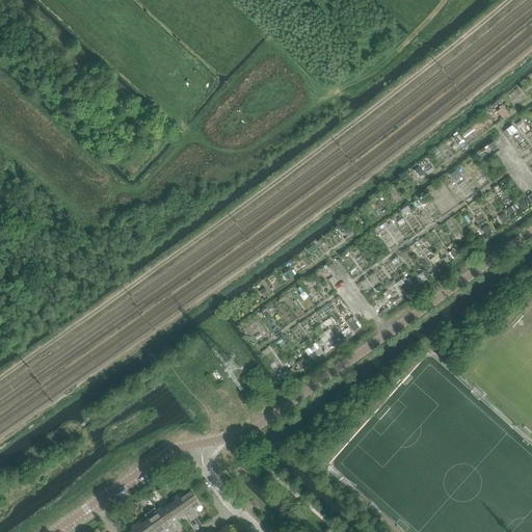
[(501,109),(498,112),(503,118),(508,114),(501,106),(499,107),(501,109)]
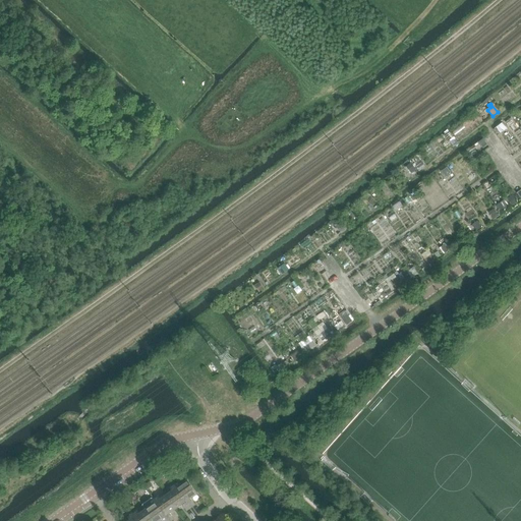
[(502,123),(496,127),(501,133),(507,129),(502,123)]
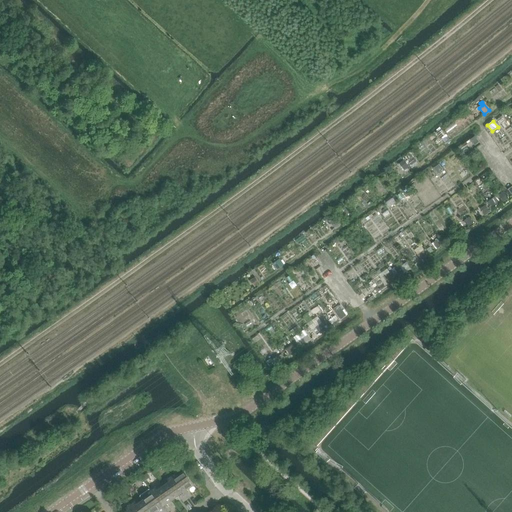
[(441,129),(436,133),(441,138),(445,134),(441,129)]
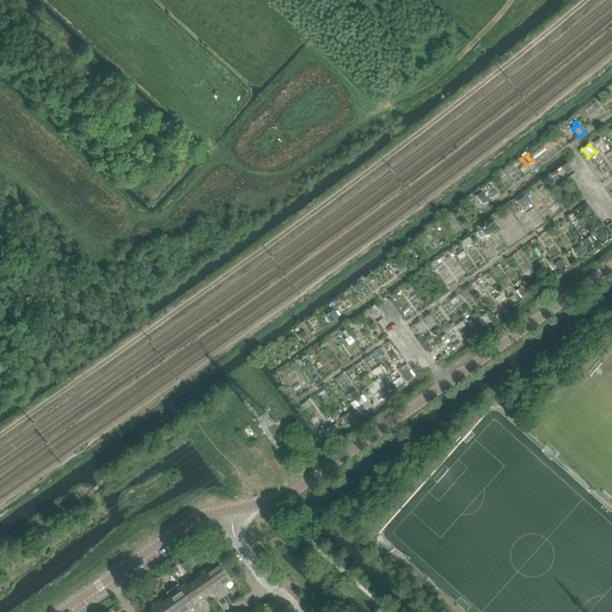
[(496,190),(489,196),(493,201),(500,195),(496,190)]
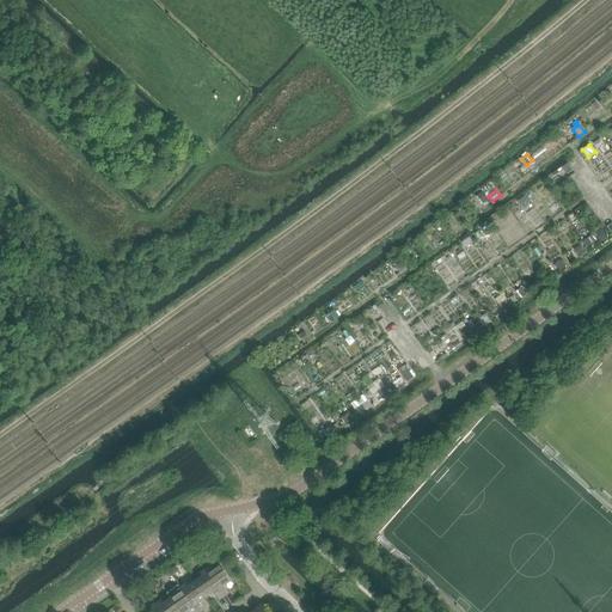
[(483,191),(477,196),(483,203),(489,200),(483,191)]
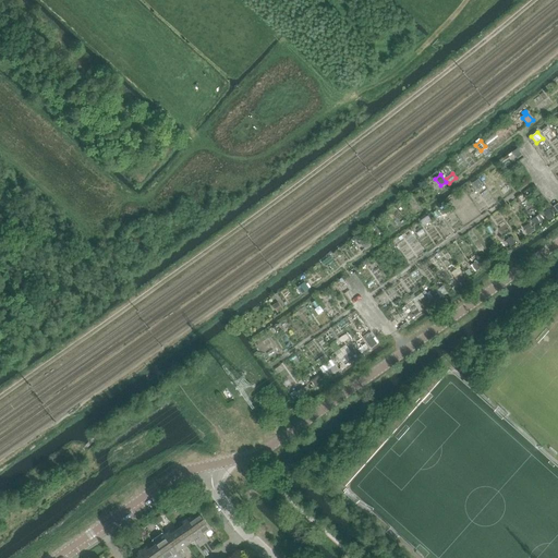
[(478,179),(472,184),(477,191),(484,186),(478,179)]
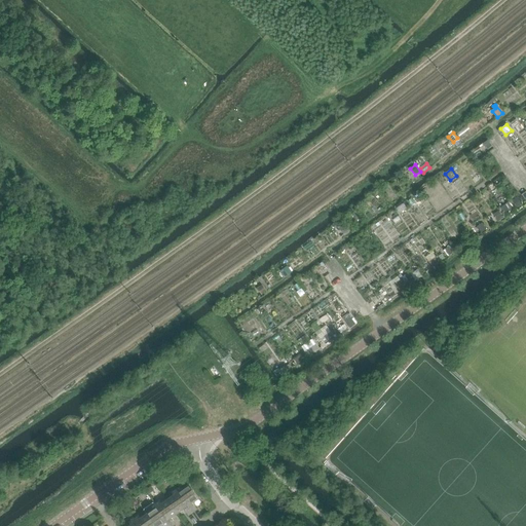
[(420,193),(414,197),(418,202),(423,198),(420,193)]
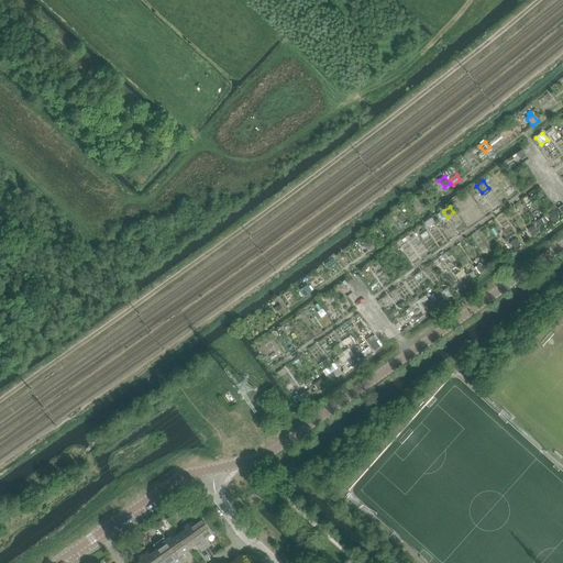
[(396,216),(392,220),(396,224),(400,221),(396,216)]
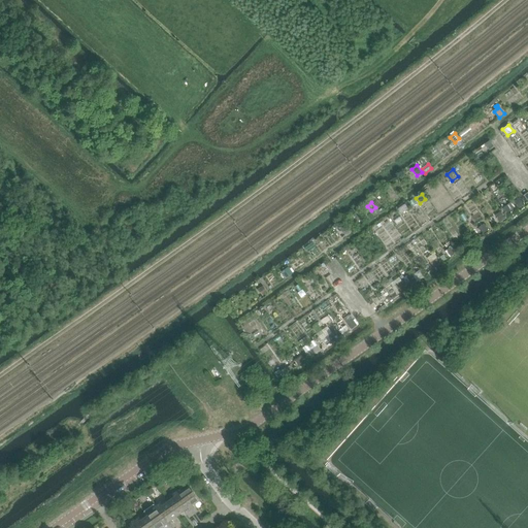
[(510,203),(504,208),(508,213),(515,209),(510,203)]
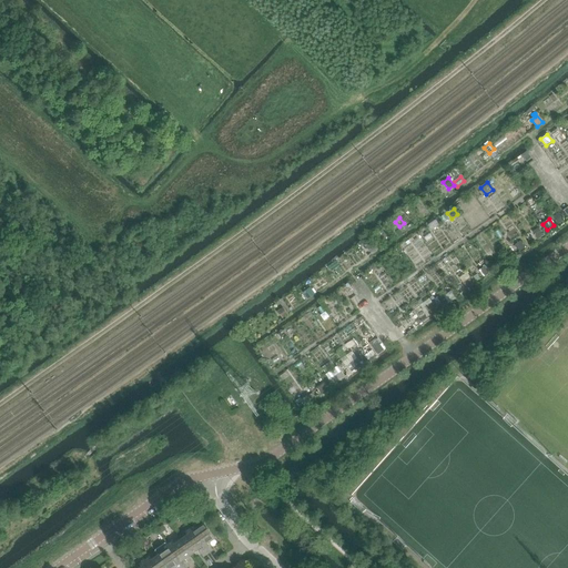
[(539,229),(534,232),(538,240),(544,235),(539,229)]
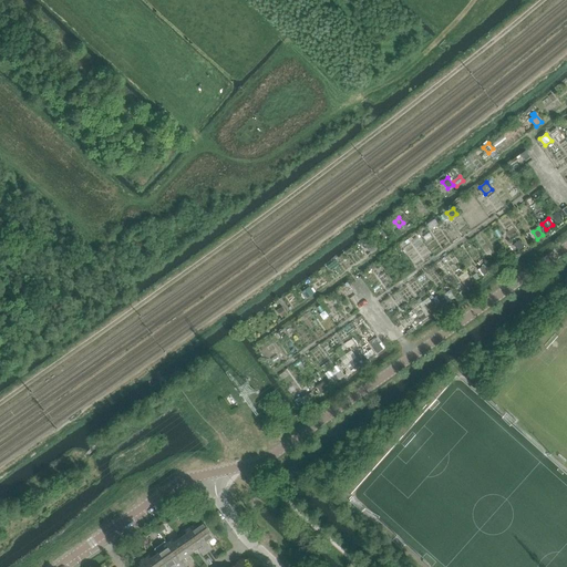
[(368,239),(363,243),(370,253),(375,249),(368,239)]
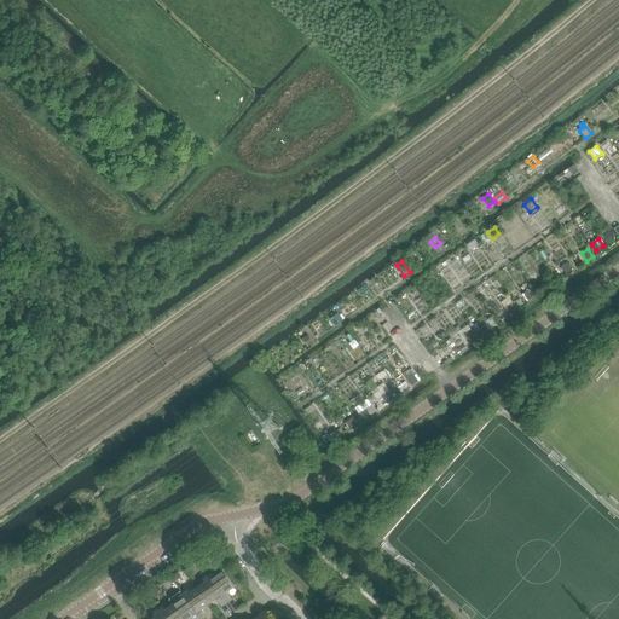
[(568,262),(563,266),(567,273),(573,270),(568,262)]
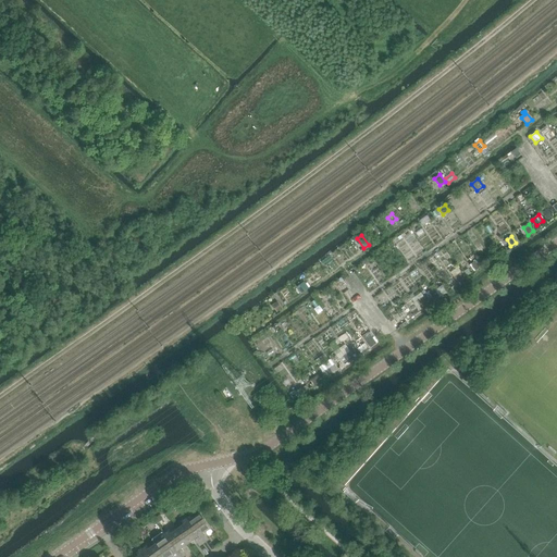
[(493,249),(487,254),(491,259),(496,255),(493,249)]
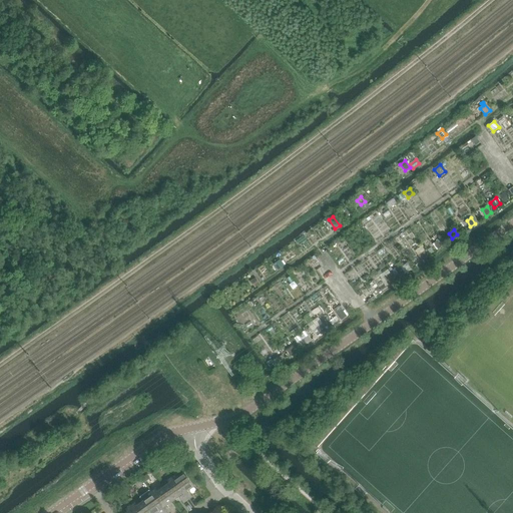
[(438,240),(434,242),(438,249),(442,246),(438,240)]
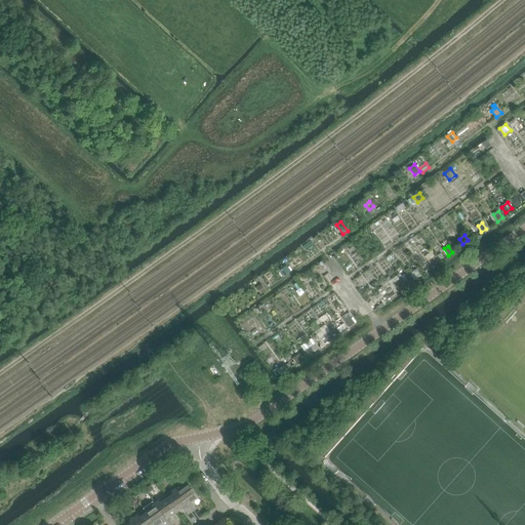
[(434,258),(428,263),(431,267),(432,266),(432,267),(437,263),(434,258)]
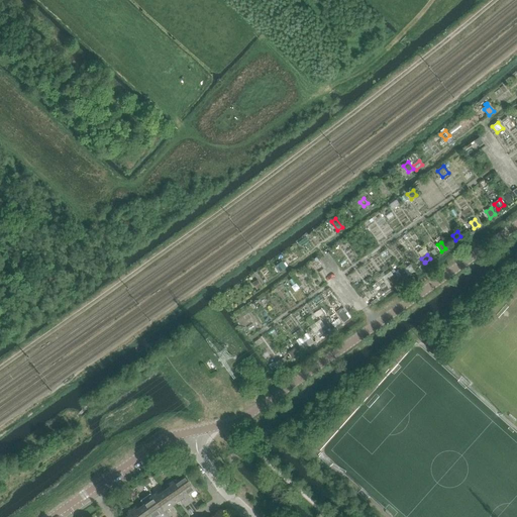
[(284,263),(278,267),(281,272),(287,268),(284,263)]
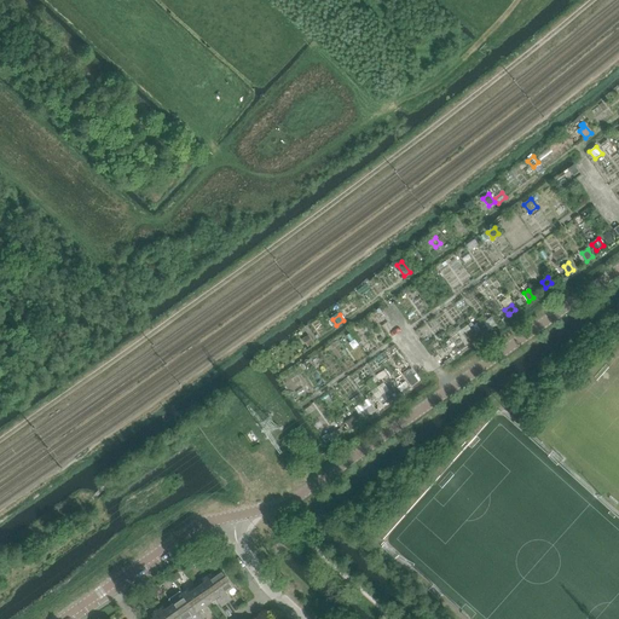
[(481,324),(474,329),(479,336),(486,331),(481,324)]
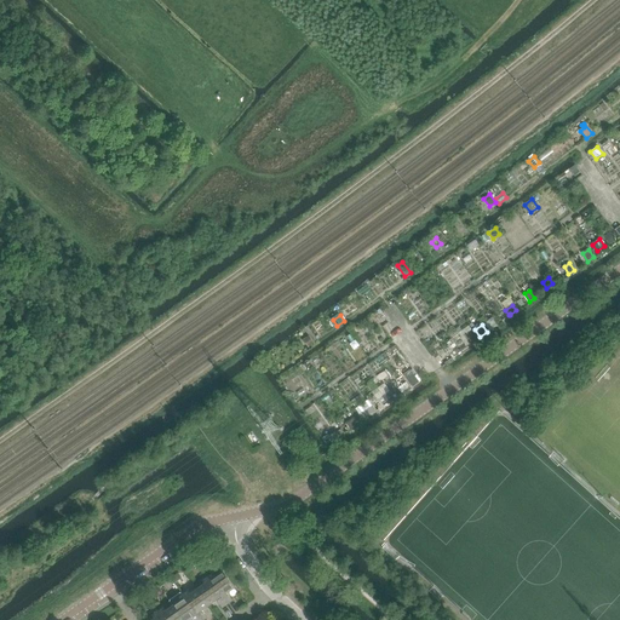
[(474,329),(464,336),(470,345),(480,338),(474,329)]
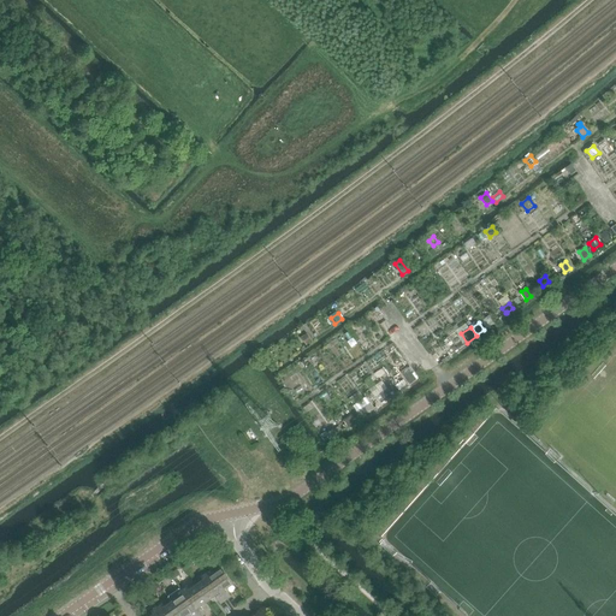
[(307,335),(302,337),(307,344),(312,341),(307,335)]
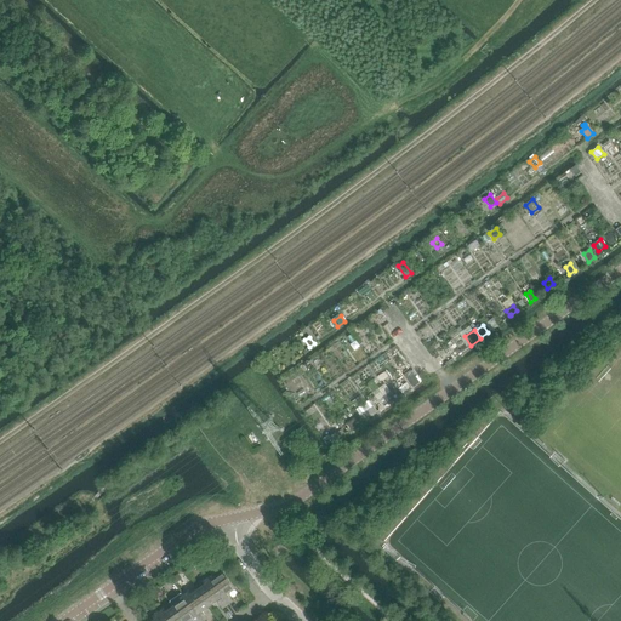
[(457,347),(451,352),(455,357),(461,352),(457,347)]
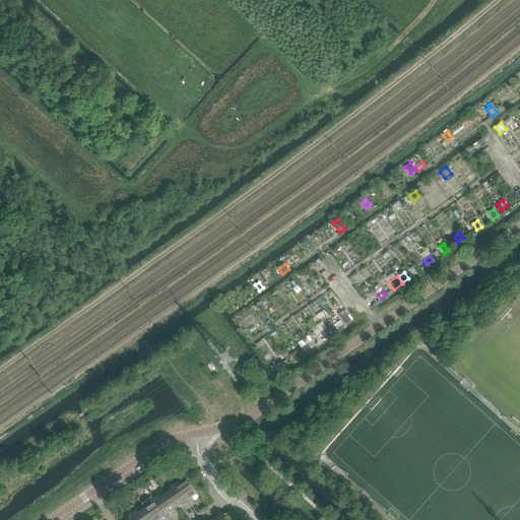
[(344,310),(338,314),(345,323),(350,319),(344,310)]
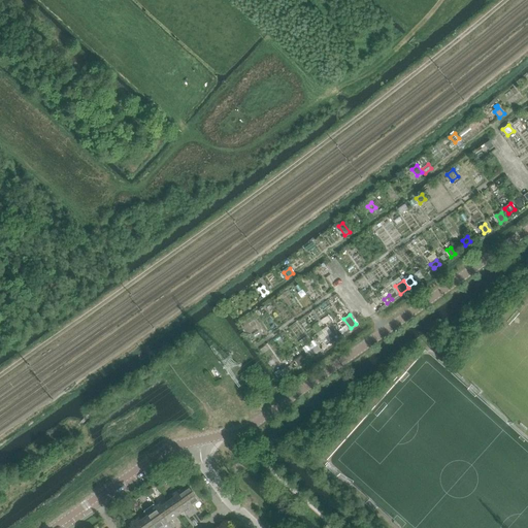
[(345,326),(339,330),(341,334),(349,329),(345,326)]
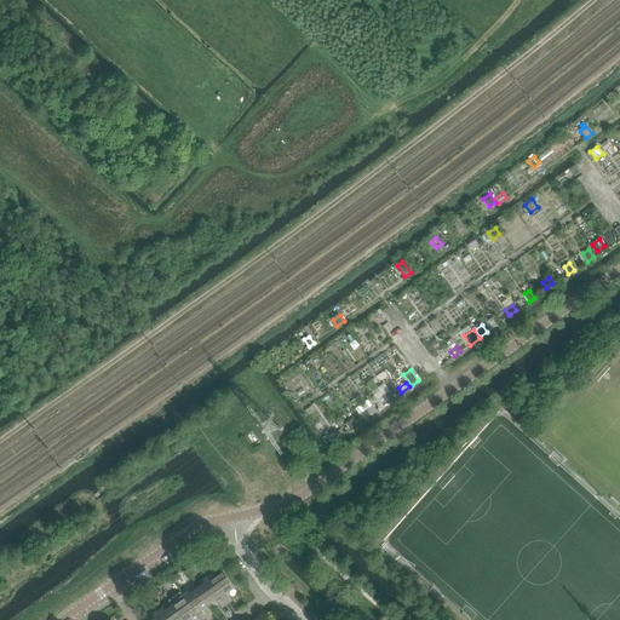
[(390,392),(383,397),(384,401),(386,403),(390,402),(394,400),(395,399),(390,392)]
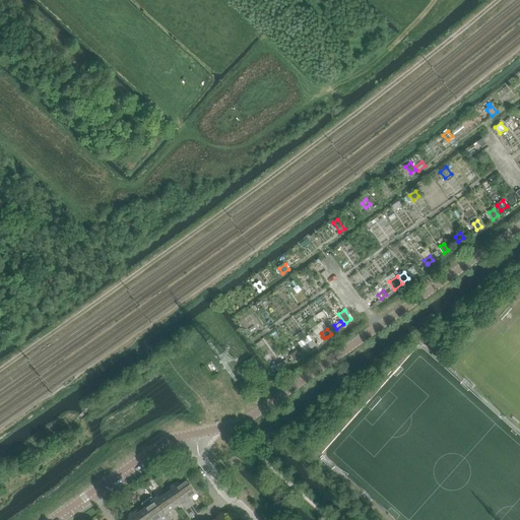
[(312,340),(307,344),(310,348),(316,344),(312,340)]
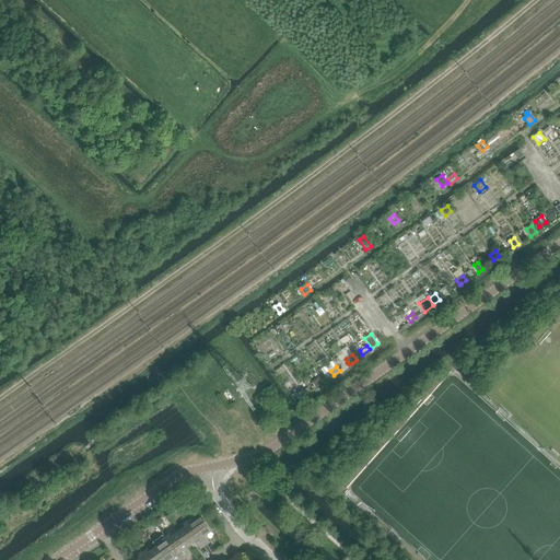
[(319,378),(313,383),(316,387),(323,383),(319,378)]
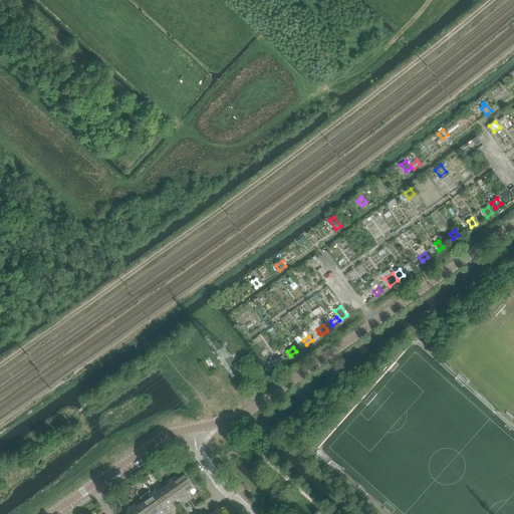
[(279,357),(273,361),(276,365),(282,360),(280,357),(279,357)]
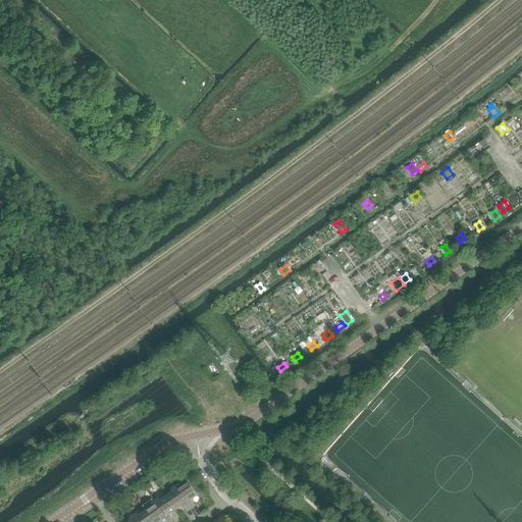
[(175,485),(192,509),(196,506),(192,500),(198,496),(188,480),(181,485),(179,482),(175,485)]
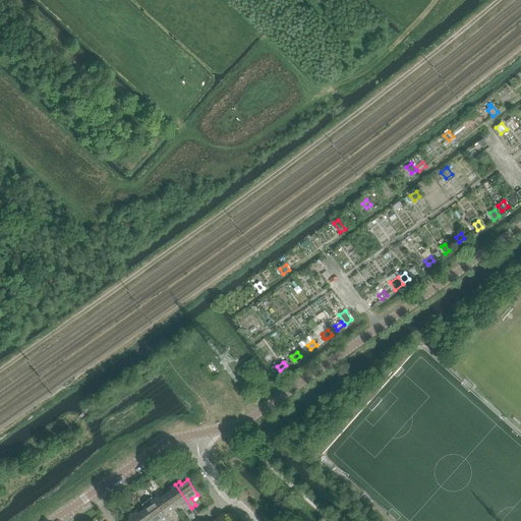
[(148,490),(153,486),(150,481),(143,485),(148,490)]
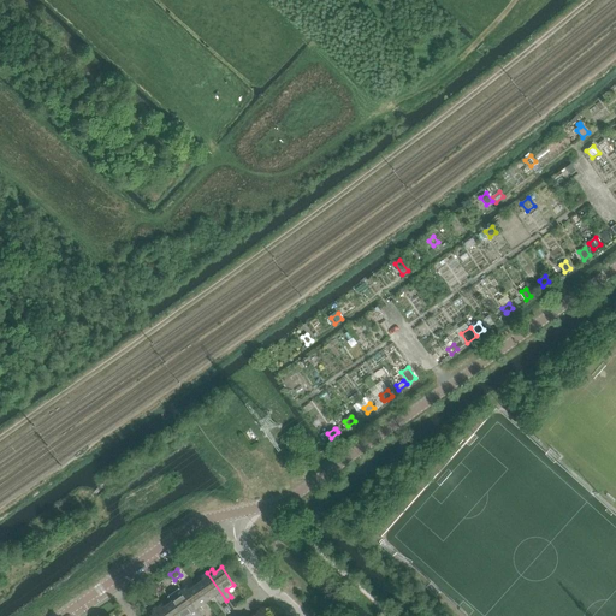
[(220,604),(226,600),(207,573),(201,578),(203,580),(196,585),(208,602),(215,597),(220,604)]
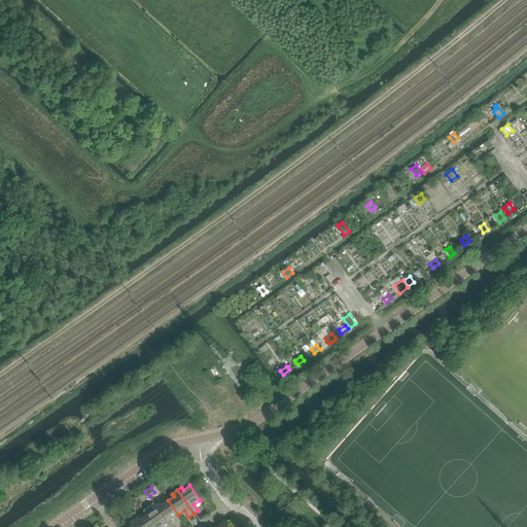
[(172,519),(178,515),(168,500),(162,504),(161,502),(155,505),(170,526),(174,526),(177,525),(172,519)]
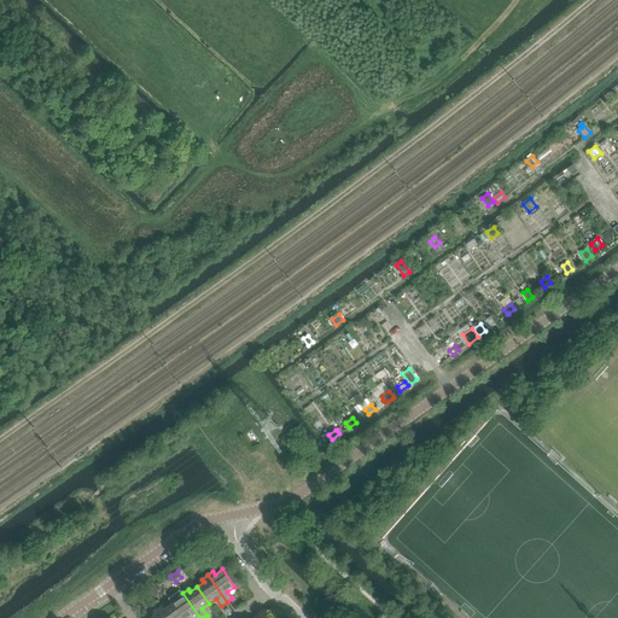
[(199,617),(182,593),(180,590),(168,599),(172,604),(181,617),(188,617),(191,617),(192,617),(199,617)]
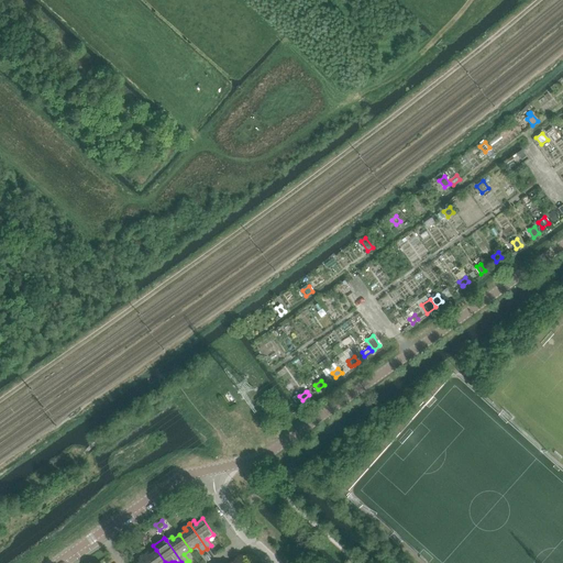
[(165,562),(156,550),(151,554),(148,552),(143,555),(147,562),(165,562)]
